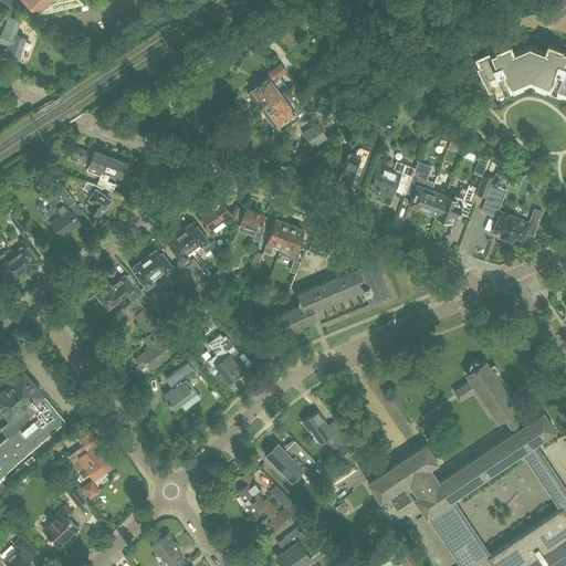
[(18,2),(14,0),(6,0),(8,2),(4,4),(11,11),(18,2)]
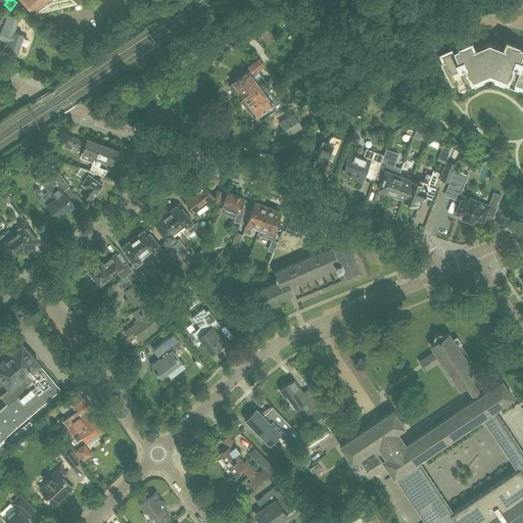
[(25,0),(35,9),(78,1),(76,0),(25,0)]
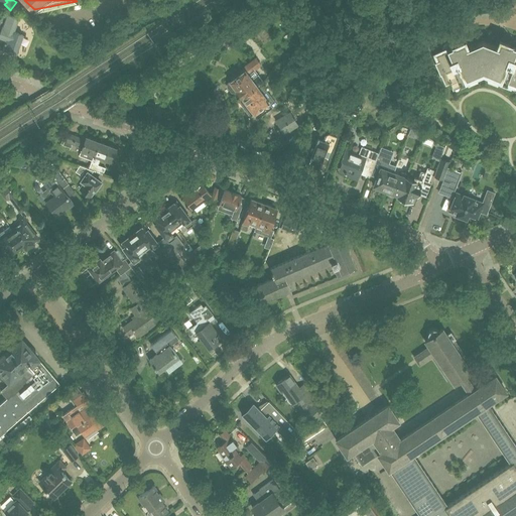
[(140,8),(144,13),(152,7),(149,2),(140,8)]
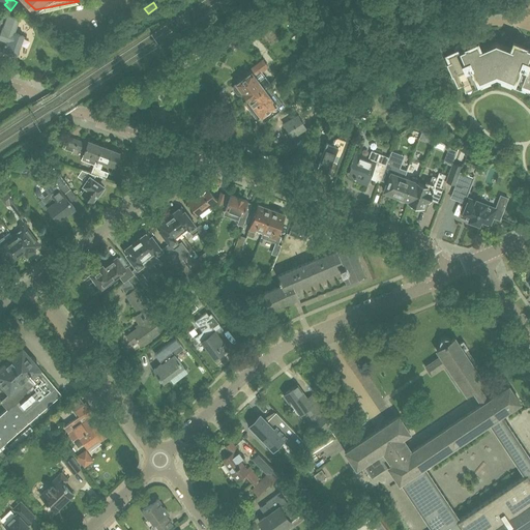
[(23,34),(13,31),(18,18),(7,15),(0,19),(0,35),(1,34),(7,37),(3,50),(16,55),(23,34)]
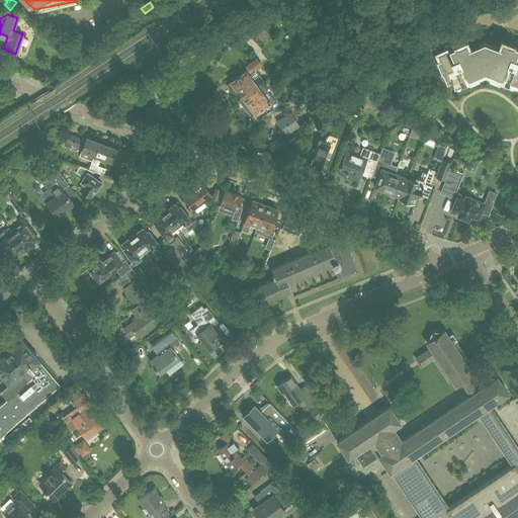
[(440,60),(436,62),(441,74),(442,74),(445,79),(445,80),(447,83),(451,81),(455,91),(485,78),(517,91),(517,44),(512,41),(511,46),(502,41),(500,48),(484,41),(467,48),(465,42),(457,46),(455,42),(445,48),(446,51),(437,55),(440,60)]
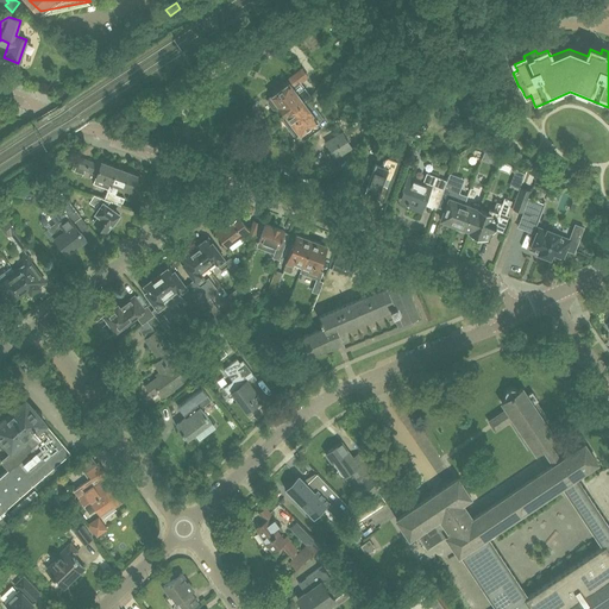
[(269,98),(269,102),(274,108),(277,108),(280,107),(286,114),(286,115),(306,100),(311,96),(305,87),(305,88),(300,82),(308,76),(302,69),(287,80),(274,89),(277,92),(269,98)]
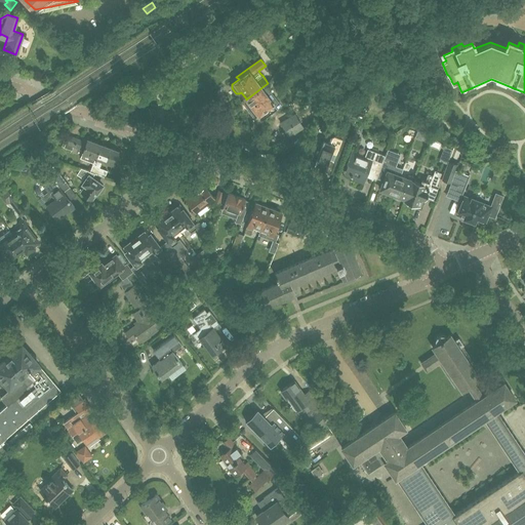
[(246,98),(242,102),(247,109),(254,118),(258,116),(263,120),(281,106),(271,91),(269,93),(264,86),(246,99),(246,98)]
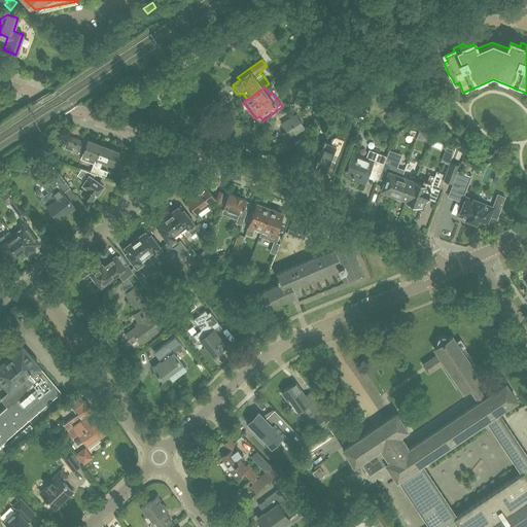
[(296,114),(282,124),(290,137),(305,128),(296,114)]
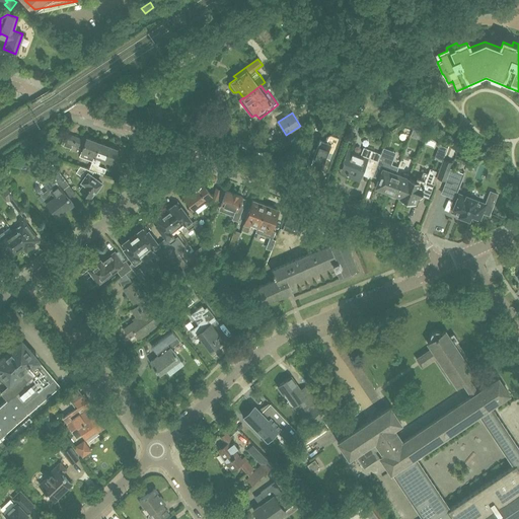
[(343,127),(347,129),(351,119),(347,117),(343,127)]
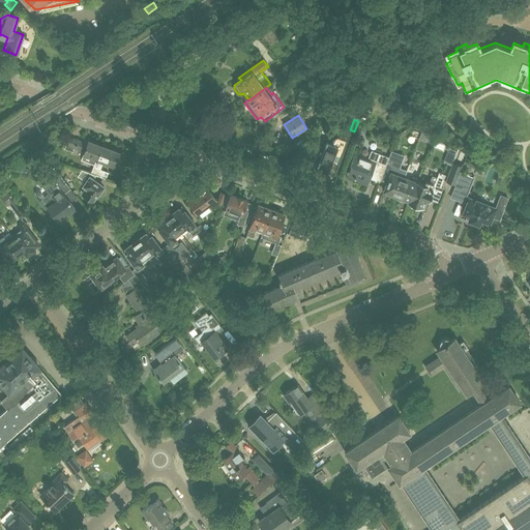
[(339,130),(336,136),(332,135),(329,137),(327,142),(324,148),(321,146),(316,159),(319,160),(317,167),(335,174),(350,135),(339,130)]
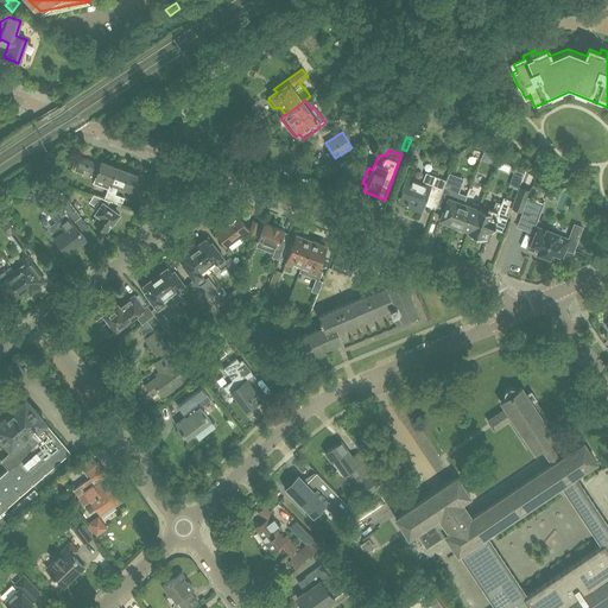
[(485,151),(482,159),(495,164),(499,156),(485,151)]
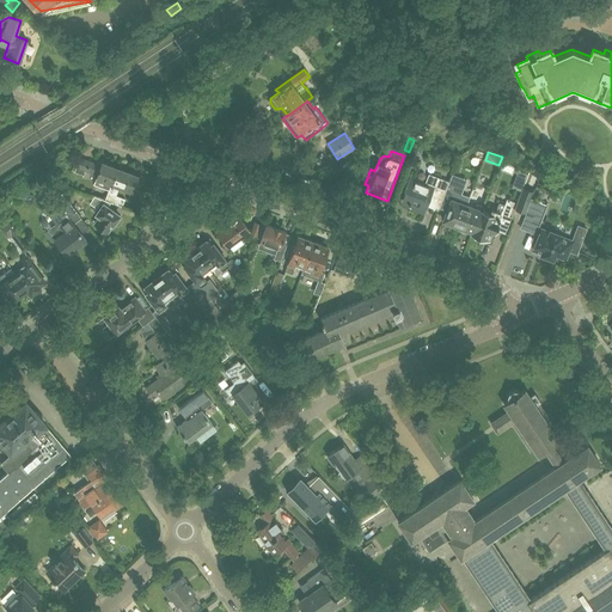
[(109,190),(117,169),(102,163),(101,165),(80,158),(75,172),(83,175),(85,171),(97,176),(96,178),(93,184),(109,190)]
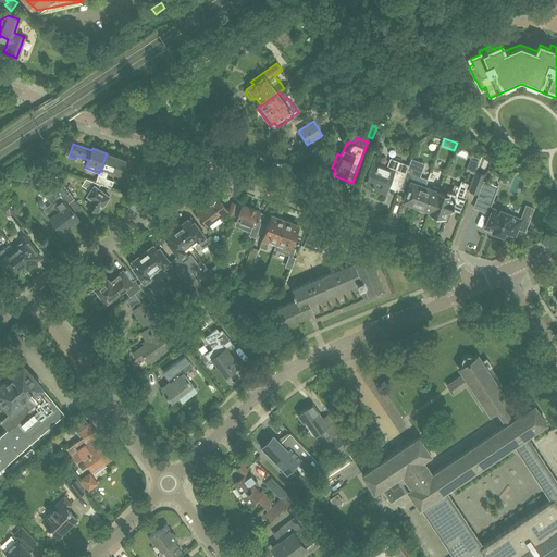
[(38,164),(45,159),(39,155),(39,153),(34,158),(33,159),(37,164),(38,164)]
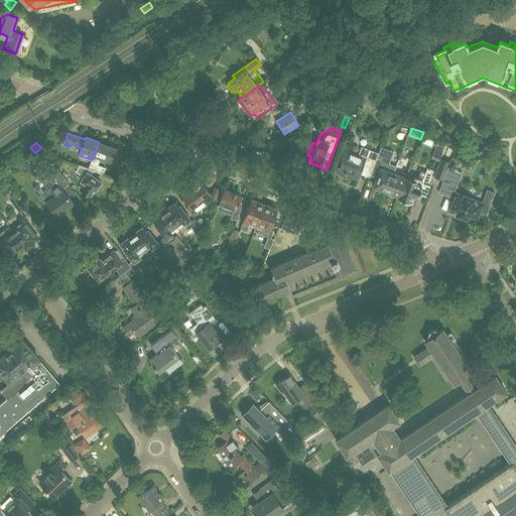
[(117,149),(107,145),(99,142),(92,160),(89,168),(94,170),(103,173),(105,167),(96,164),(99,156),(112,161),(114,156),(116,156),(117,151),(116,150),(117,149)]
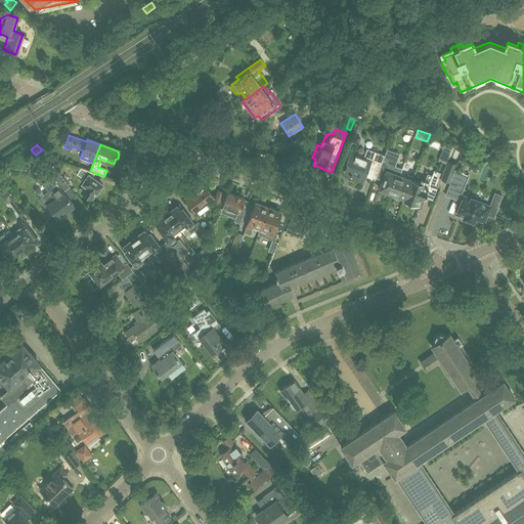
[(450,182),(454,170),(456,164),(447,161),(452,148),(444,146),(439,161),(446,164),(441,178),(450,182)]
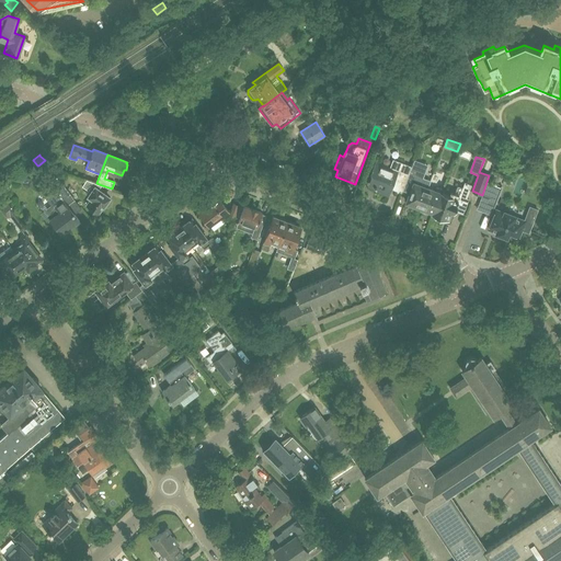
[(402,190),(411,167),(392,159),(389,167),(376,162),(371,173),(373,175),(368,186),(377,190),(378,192),(388,196),(390,189),(401,193),(402,190)]
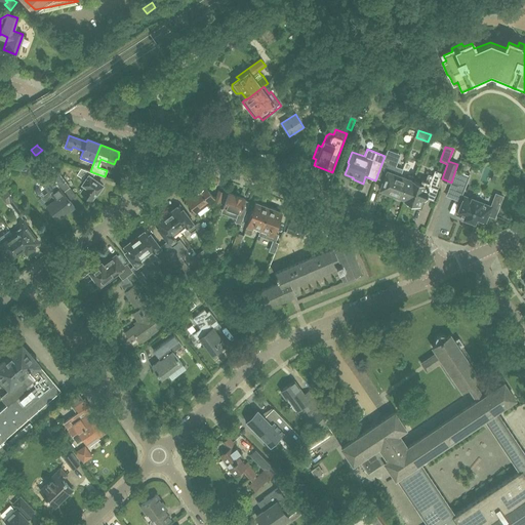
[(388,149),(385,156),(376,177),(384,180),(380,190),(393,194),(400,175),(402,169),(395,166),(400,154),(388,149)]
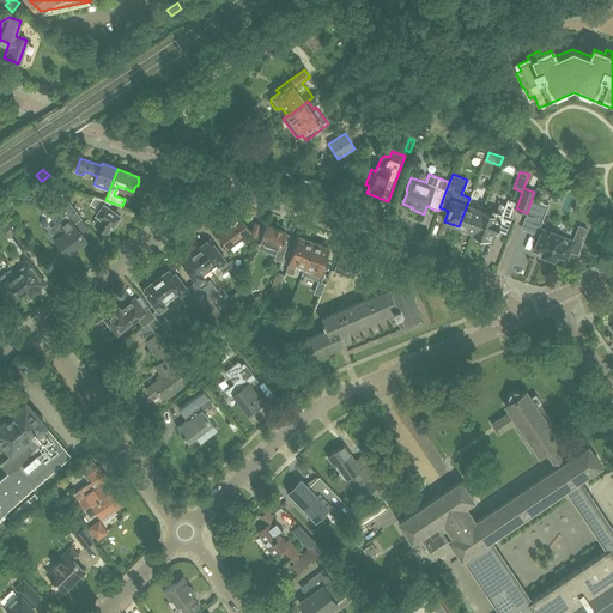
[(87,241),(79,232),(71,220),(78,214),(61,190),(50,200),(49,204),(64,223),(60,224),(60,223),(56,223),(50,228),(58,237),(55,240),(67,256),(87,241)]
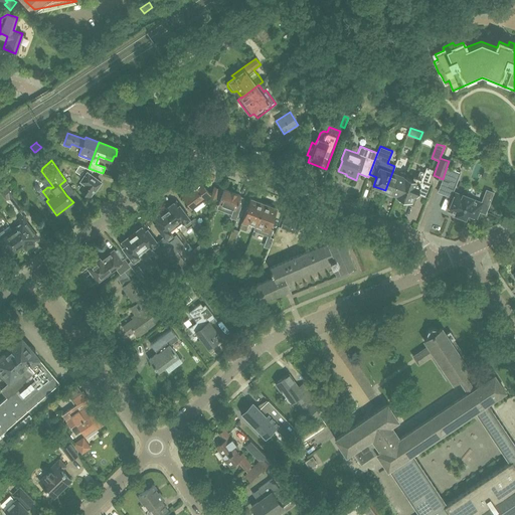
[(94,170),(89,168),(80,165),(76,172),(80,175),(79,176),(82,179),(81,180),(84,183),(80,189),(90,195),(95,188),(96,189),(97,190),(98,190),(99,190),(100,189),(101,189),(102,188),(102,187),(103,187),(103,186),(103,185),(103,184),(103,183),(102,183),(102,182),(101,181),(91,174),(94,170)]
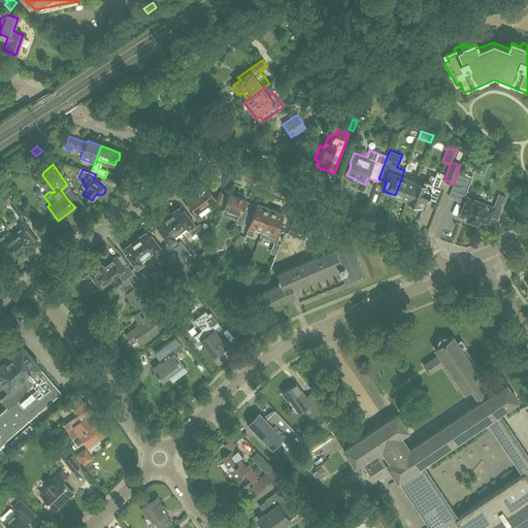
[(407,200),(407,201),(409,202),(409,204),(409,206),(414,207),(416,207),(417,205),(422,207),(425,201),(426,201),(429,194),(437,197),(440,187),(439,186),(443,173),(438,171),(436,177),(431,175),(428,183),(424,180),(423,185),(416,182),(415,182),(407,200)]
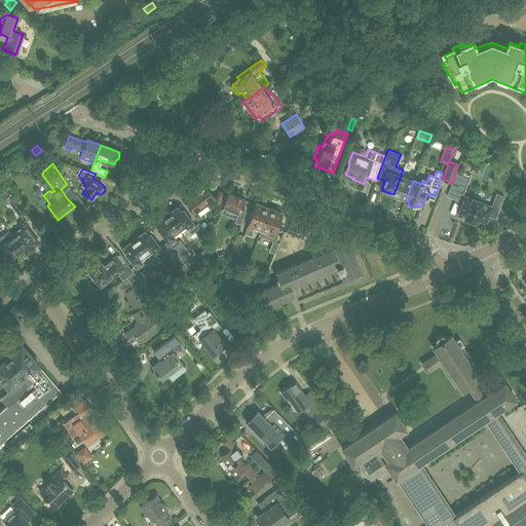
[(456,171),(452,183),(459,186),(457,191),(463,194),(471,177),(456,171)]
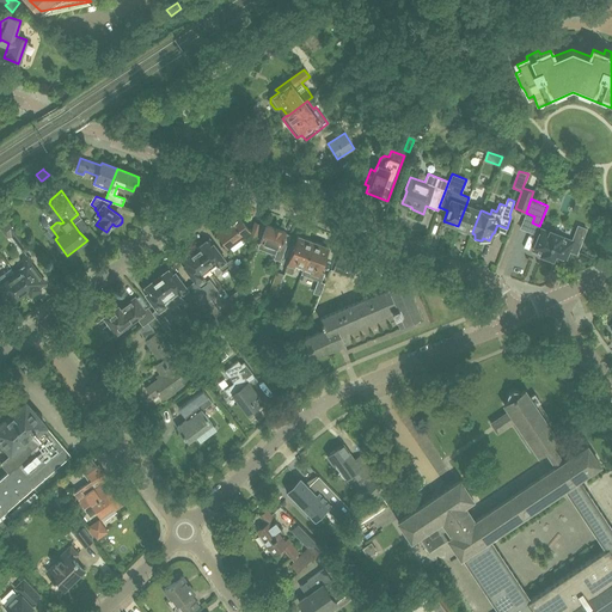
[(466,204),(458,226),(460,227),(460,230),(465,231),(466,230),(472,232),(481,210),(482,210),(483,206),(476,203),(475,208),(466,204)]
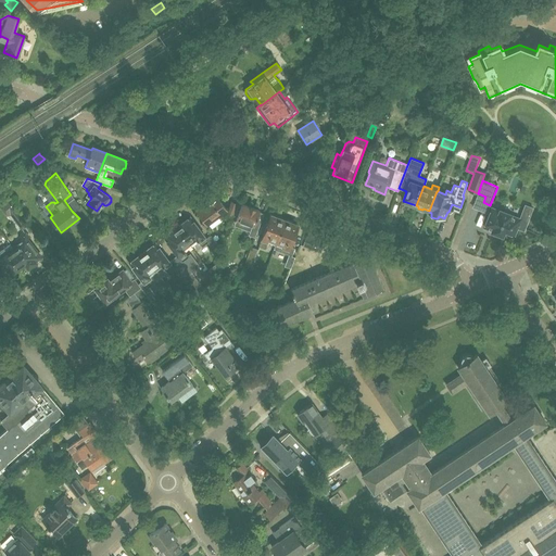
[(225,207),(224,205),(217,197),(198,211),(206,223),(216,215),(219,217),(227,213),(232,215),(238,203),(231,201),(228,210),(225,207)]
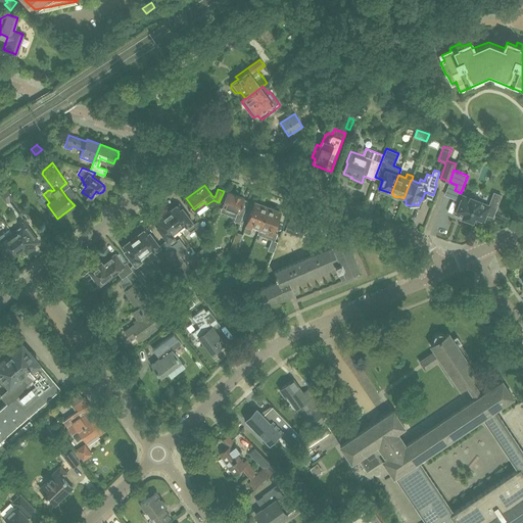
[(240,223),(243,212),(247,201),(244,200),(244,198),(240,196),(235,194),(228,192),(224,201),(223,205),(238,211),(236,217),(235,221),(240,223)]
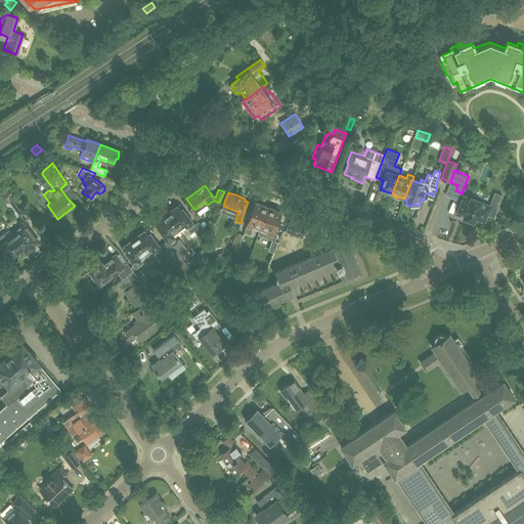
[(456,214),(459,215),(460,214),(463,216),(464,217),(464,218),(474,222),(475,217),(484,221),(487,215),(493,217),(496,209),(481,203),(481,202),(471,198),(471,199),(464,197),(456,214)]
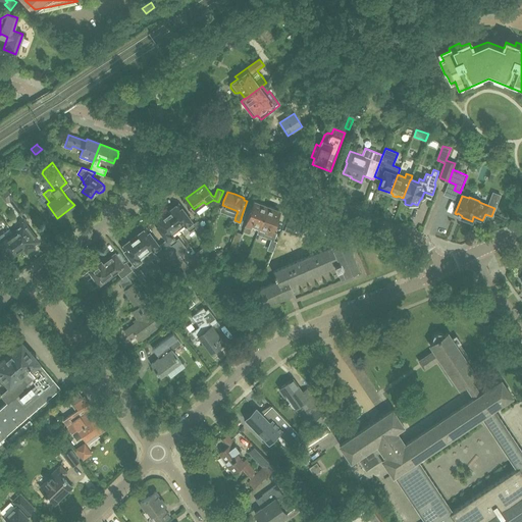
[(11,201),(21,215),(27,212),(16,197),(11,201)]
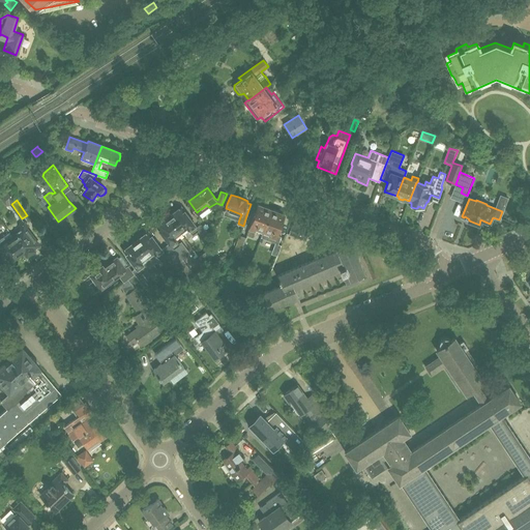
[(271,209),(258,205),(247,234),(253,236),(257,227),(263,230),(271,209)]
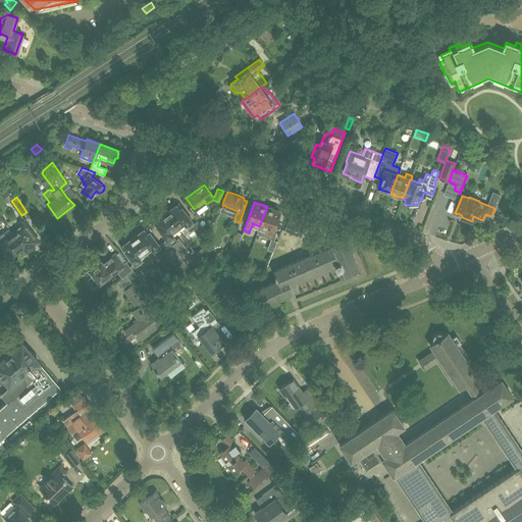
[(181,208),(180,208),(177,204),(166,213),(177,228),(184,223),(190,230),(195,227),(200,233),(205,230),(198,220),(194,223),(181,208)]
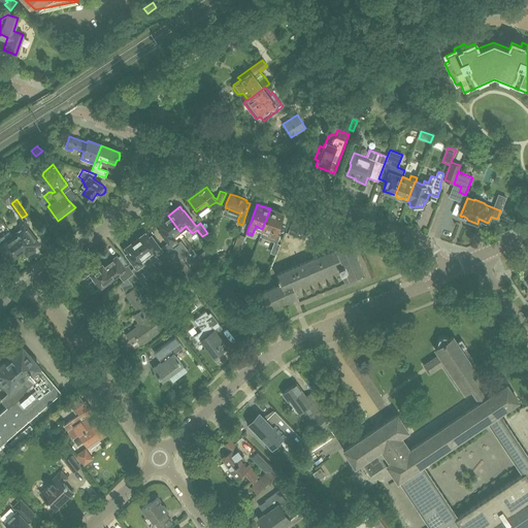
[(284,213),(270,208),(262,229),(260,236),(277,242),(279,236),(275,235),(284,213)]
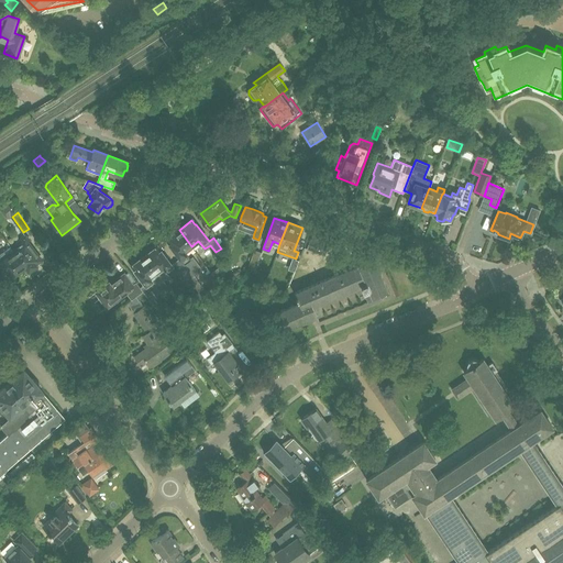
[(179,230),(167,239),(170,244),(169,244),(183,262),(178,265),(187,276),(191,273),(185,264),(190,260),(184,251),(191,246),(179,230)]
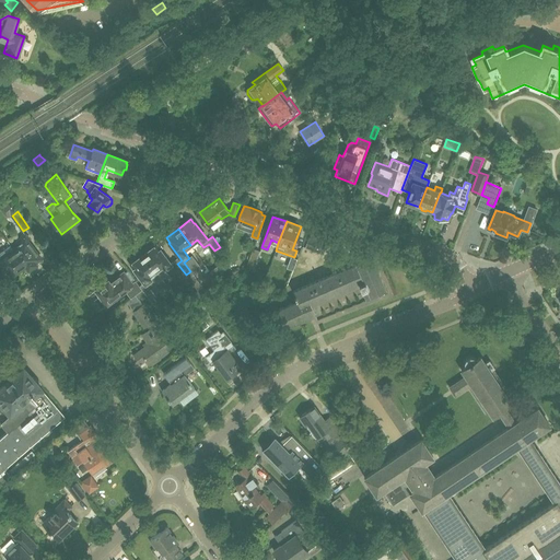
[(317,246),(326,249),(330,238),(312,231),(305,247),(315,252),(317,246)]
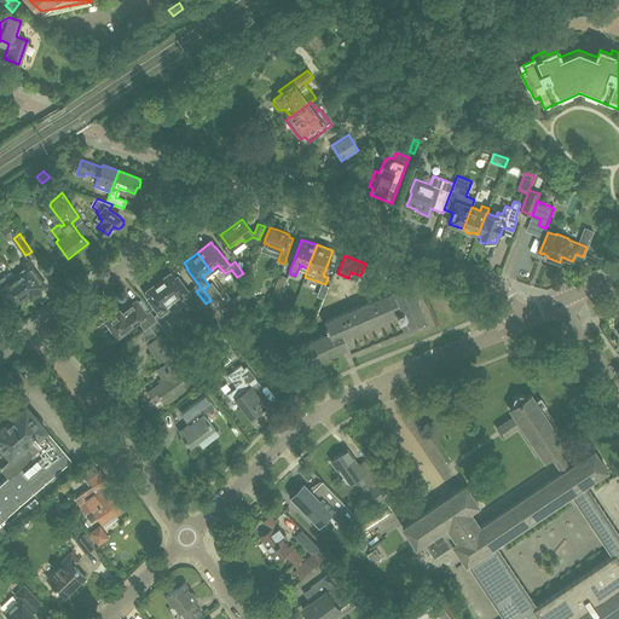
[(29,293),(32,298),(40,291),(39,290),(46,285),(30,266),(33,265),(28,260),(17,267),(21,272),(16,276),(29,293)]
